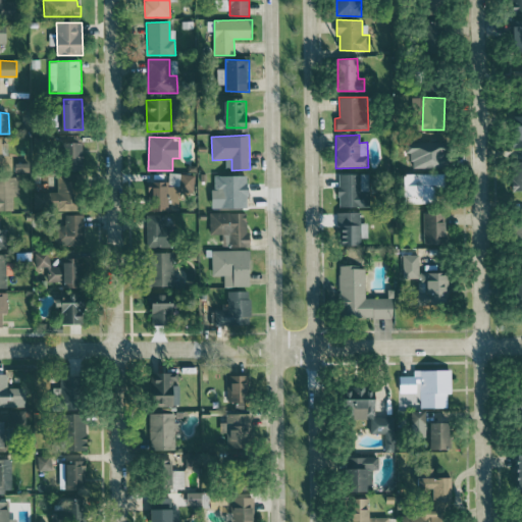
[(0,138),(0,170),(12,170),(12,156),(2,156),(3,138),(0,138)]
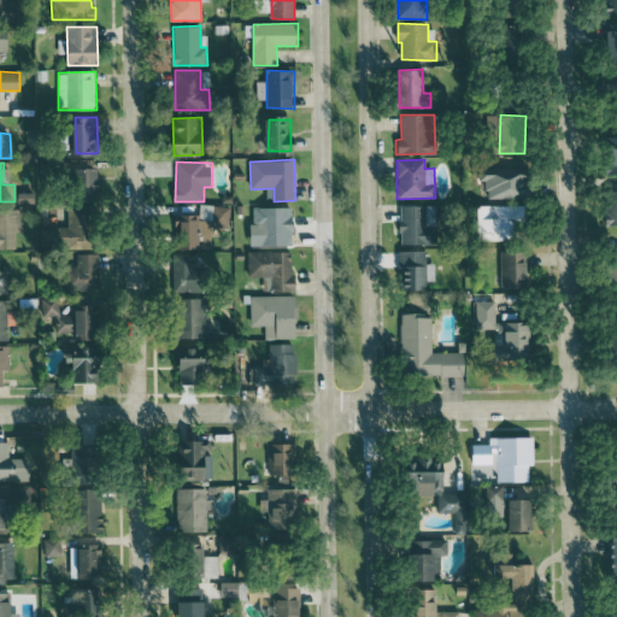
[(99,169),(76,169),(76,211),(100,210),(99,169)]
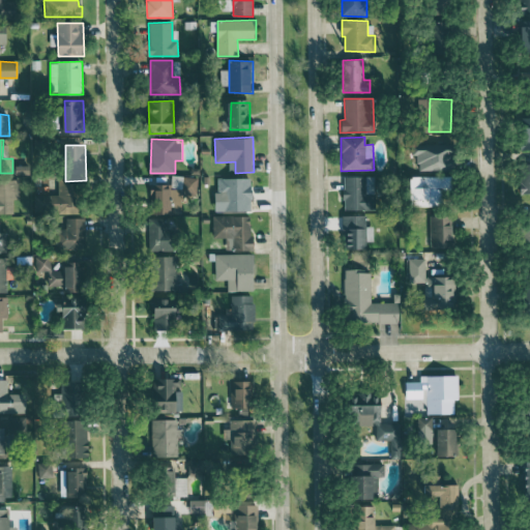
[(344,210),(374,210),(373,176),(343,177),(344,210)]
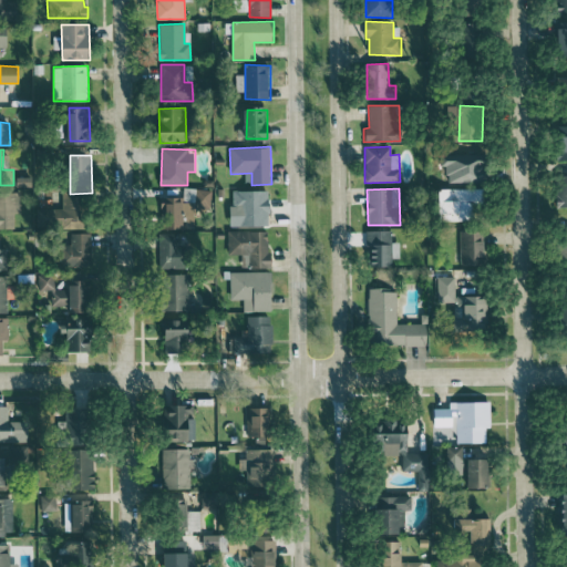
[(442,220),(473,220),(473,205),(484,205),(484,189),(443,188),(442,220)]
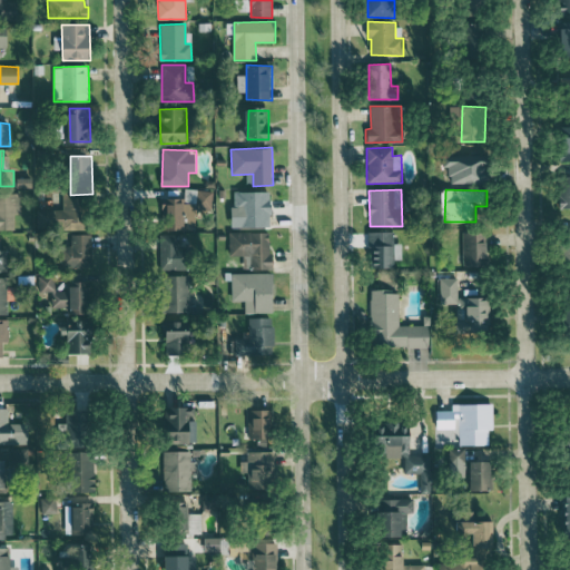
[(272,192),(233,192),(232,227),(271,228),(272,192)]
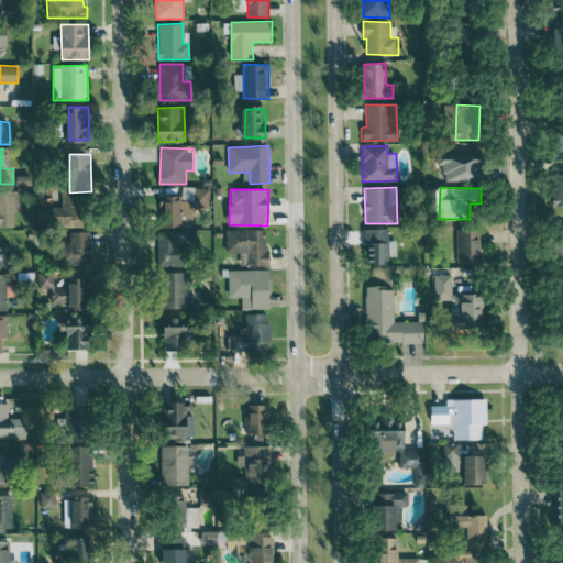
[(0,191),(0,227),(15,227),(14,212),(20,212),(20,191),(0,191)]
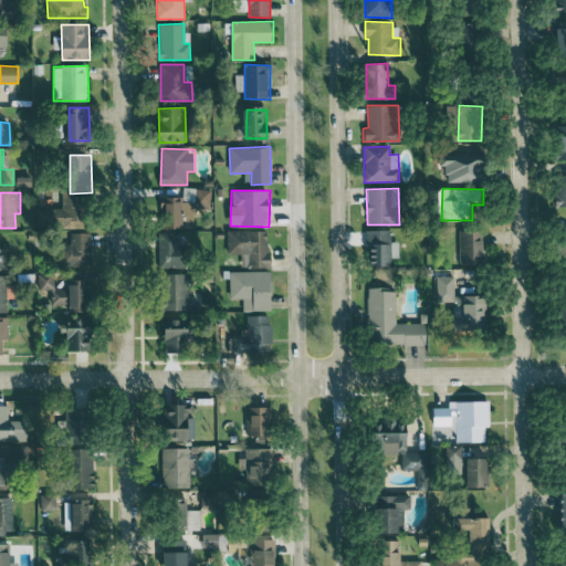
[(87,229),(87,207),(55,207),(55,228),(87,229)]
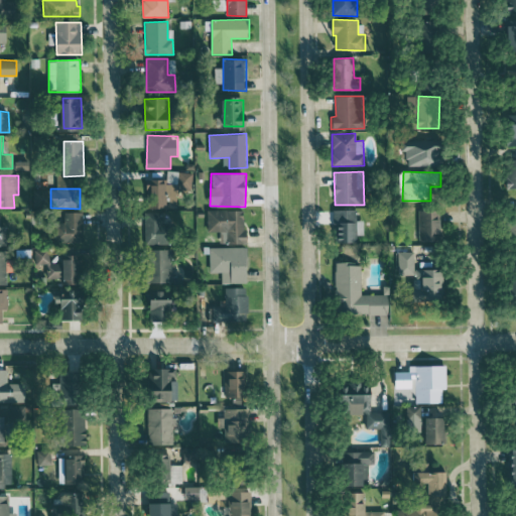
[(246,211),(208,210),(207,232),(221,232),(220,243),(246,244),(246,211)]
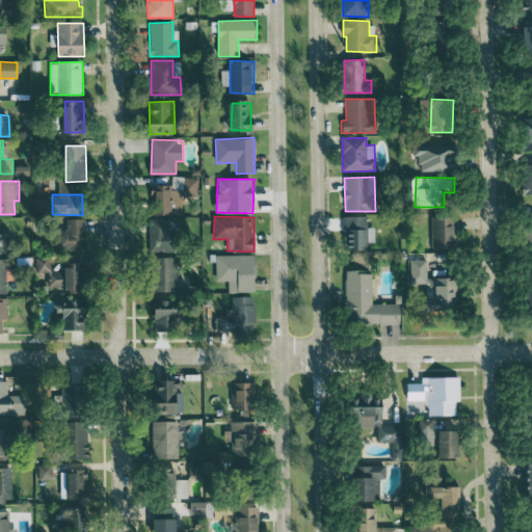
[(367,216),(344,217),(344,236),(350,236),(350,250),(368,249),(368,243),(375,243),(375,228),(367,228),(367,216)]
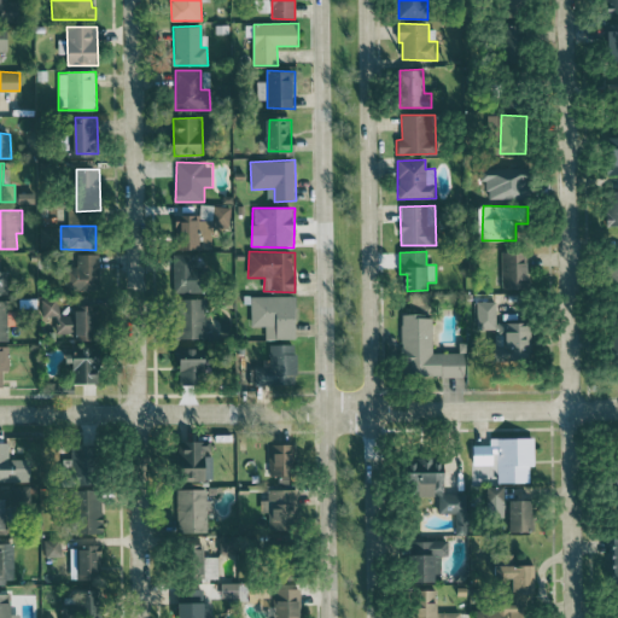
[(502,290),(530,289),(530,251),(501,252),(502,290)]
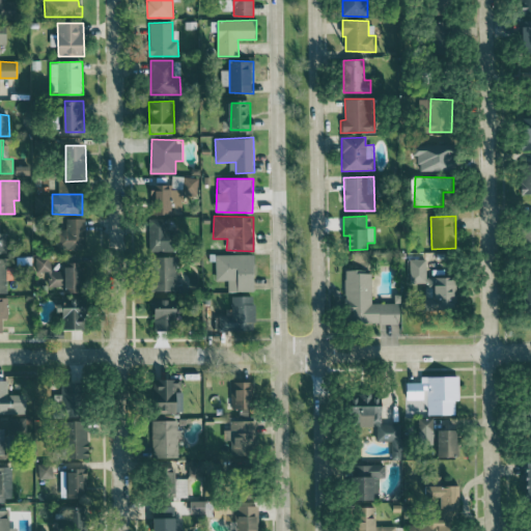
[(85,218),(64,219),(64,227),(57,227),(58,250),(86,249),(85,218)]
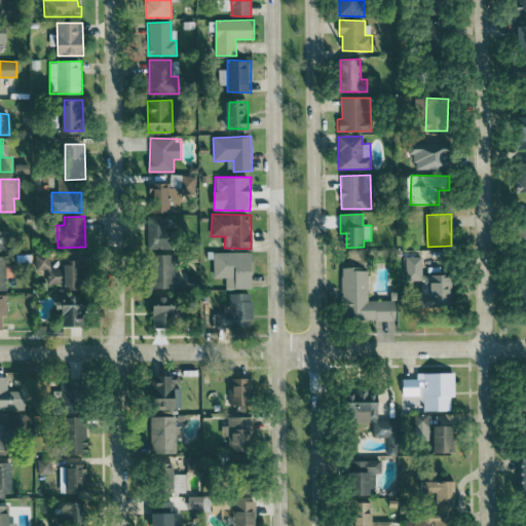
[(173,225),(166,225),(165,216),(147,217),(149,250),(174,249),(173,225)]
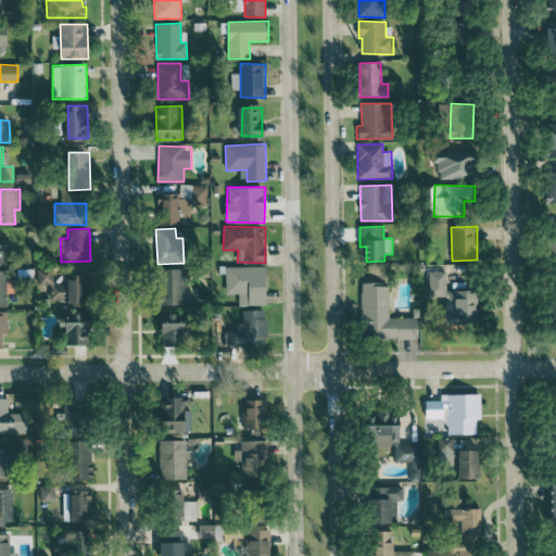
[(268,267),(225,267),(225,293),(238,294),(238,305),(267,305),(268,267)]
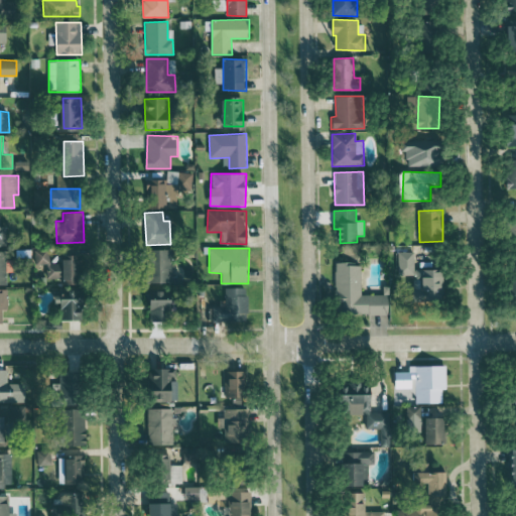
[(45,279),(63,279),(63,285),(87,285),(86,255),(65,256),(65,264),(49,264),(48,250),(34,250),(34,264),(44,264),(45,279)]
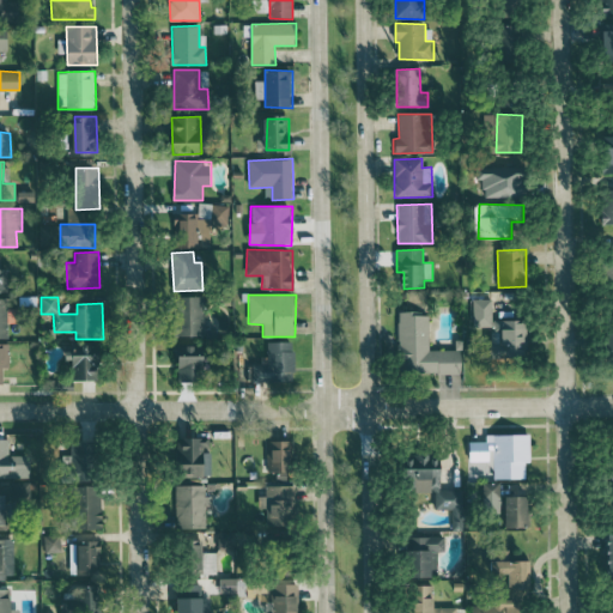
[(205,335),(204,297),(181,297),(181,337),(205,335)]
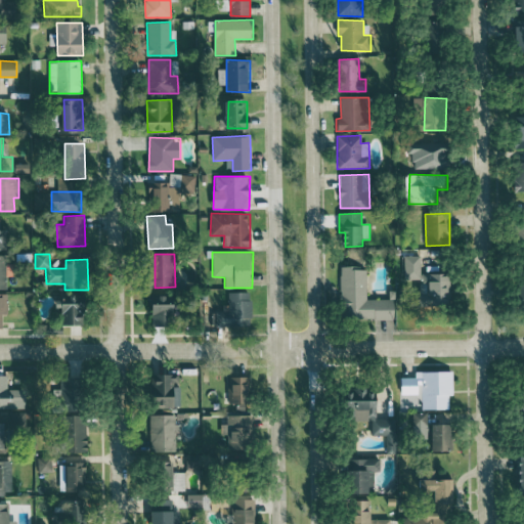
[(450,273),(421,273),(421,256),(403,256),(403,279),(424,279),(424,306),(451,305),(450,273)]
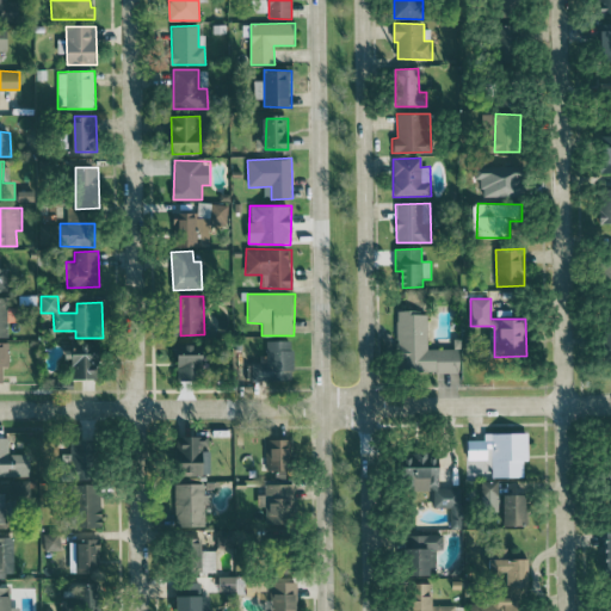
[(455,349),(429,349),(427,312),(397,312),(399,374),(462,372),(461,339),(454,339),(455,349)]
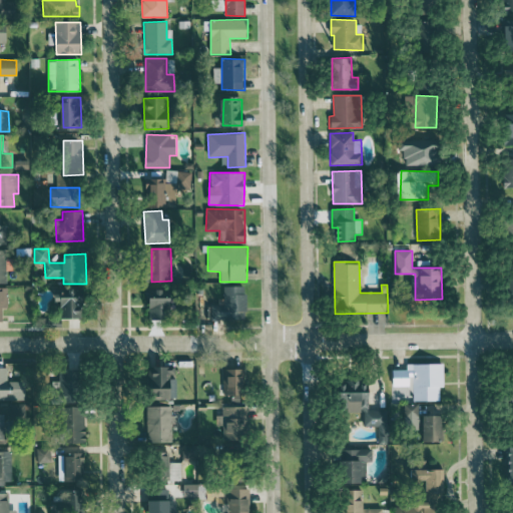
[(245,286),(222,287),(223,305),(210,305),(211,320),(246,319),(245,286)]
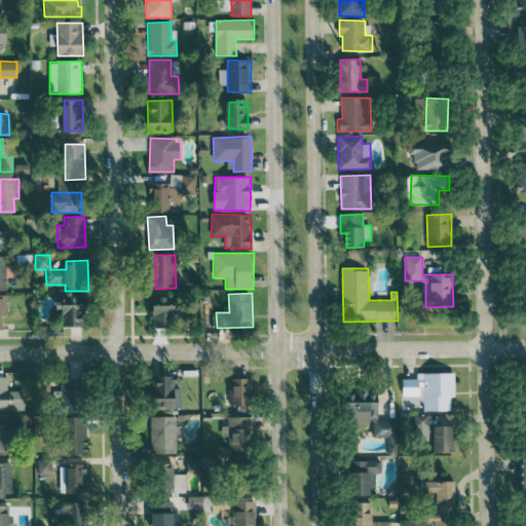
[(7,295),(0,294),(0,329),(3,330),(2,315),(8,315),(7,295)]
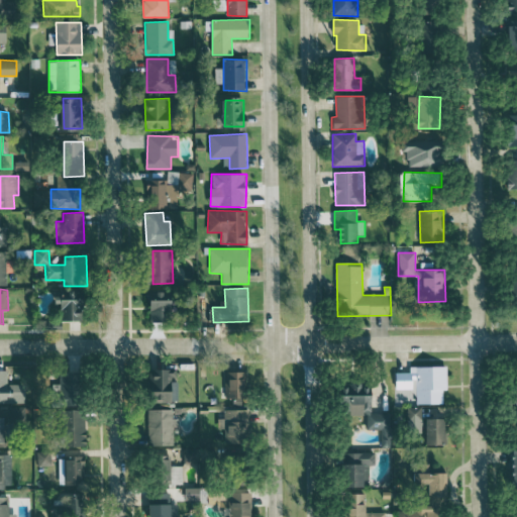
[(62,313),(66,313),(66,321),(84,321),(85,291),(60,291),(59,304),(62,304),(62,313)]
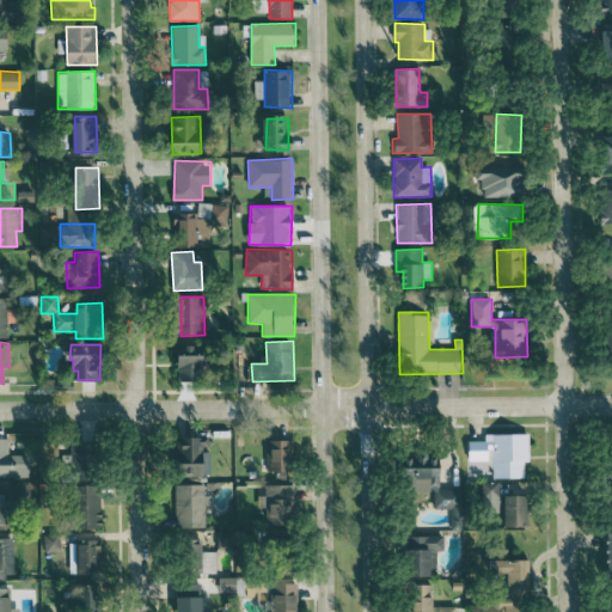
[(177,381),(200,381),(201,365),(207,365),(208,346),(177,346),(177,381)]
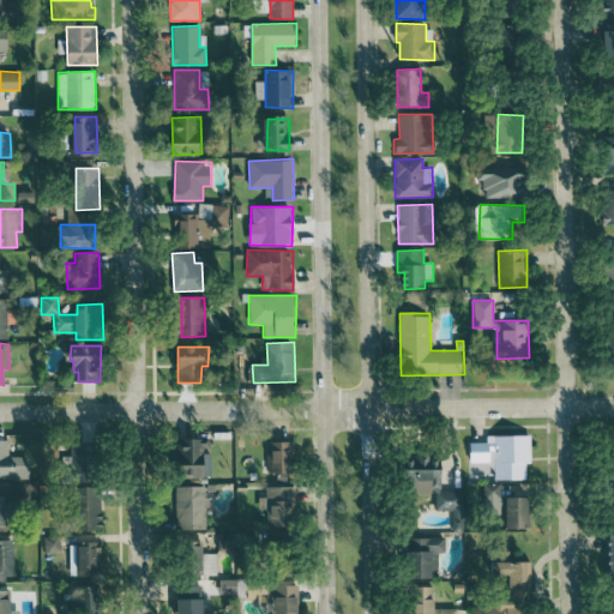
[(530,480),(530,435),(487,435),(487,443),(469,441),(469,462),(494,462),(493,480),(530,480)]
